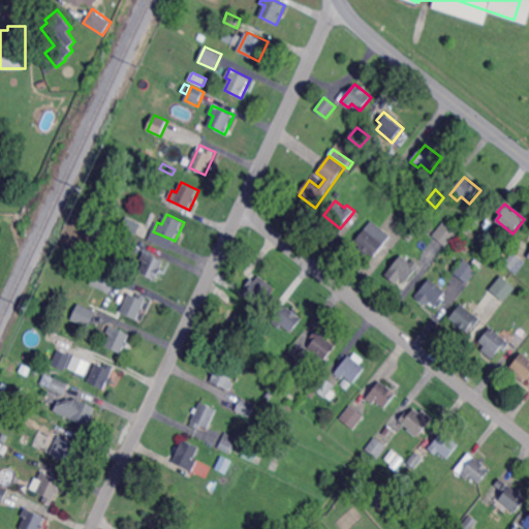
[(137,235),(122,228),(127,217),(143,223),(137,235)]
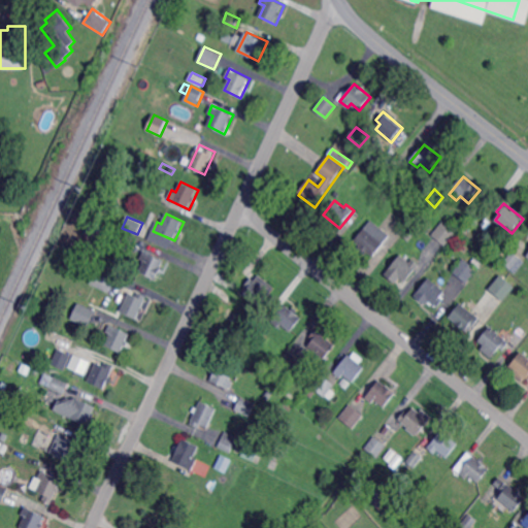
[(97,238),(87,233),(93,219),(104,224),(97,238)]
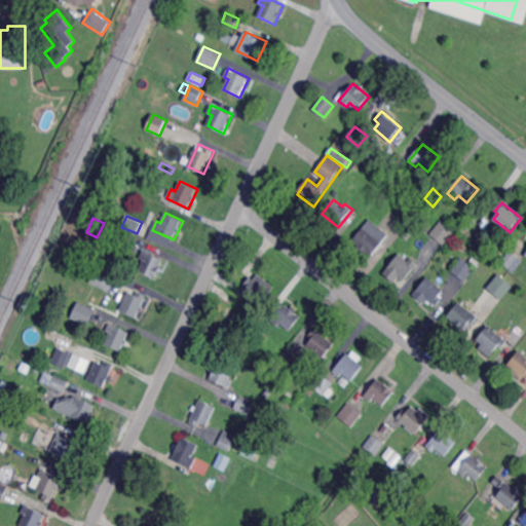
[(373,256),(368,251),(365,255),(357,249),(360,245),(353,240),(371,219),(389,234),(373,256)]
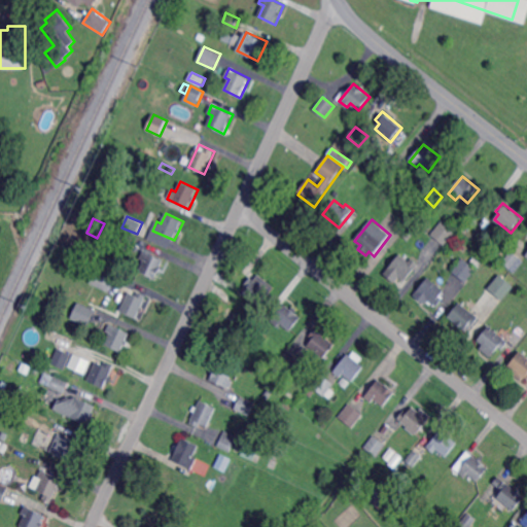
[(400,237),(393,231),(402,219),(410,225),(400,237)]
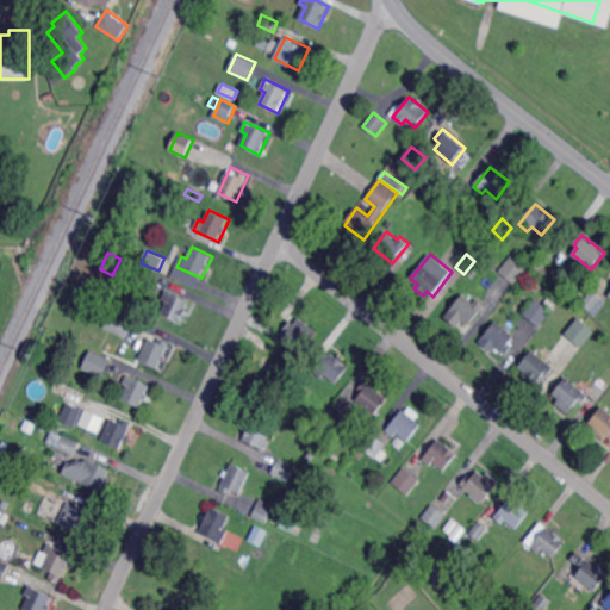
[(515,284),(499,271),(512,255),(528,267),(515,284)]
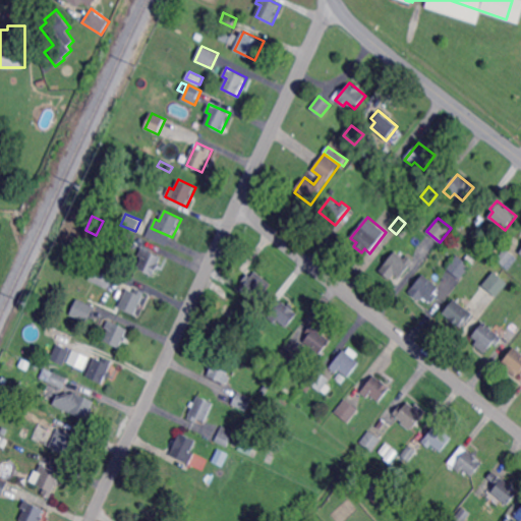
[(128,248),(113,242),(119,227),(134,233),(128,248)]
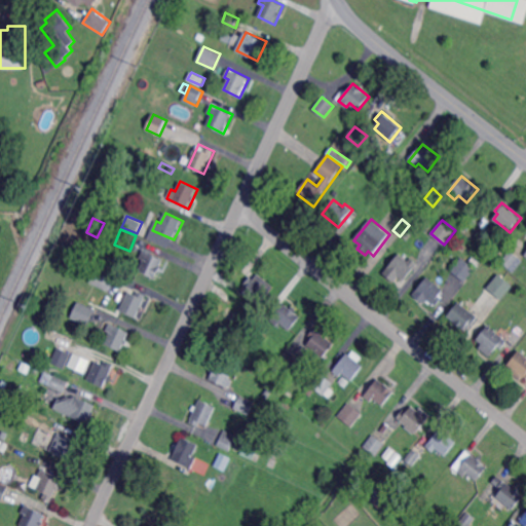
[(408,239),(404,236),(409,229),(414,233),(408,239)]
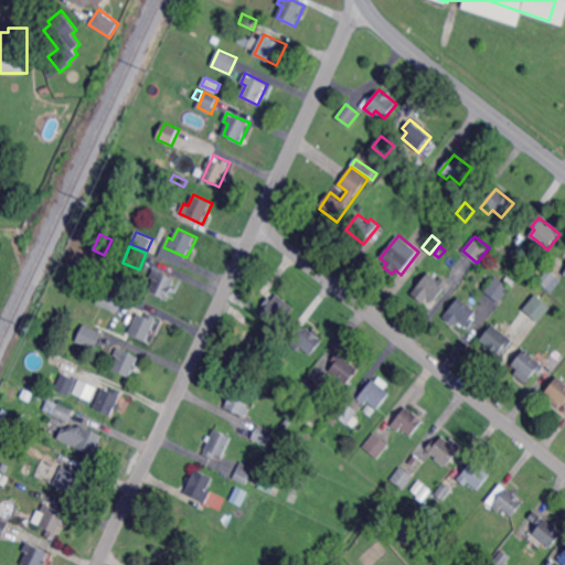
[(552,291),(539,281),(548,268),(562,278),(552,291)]
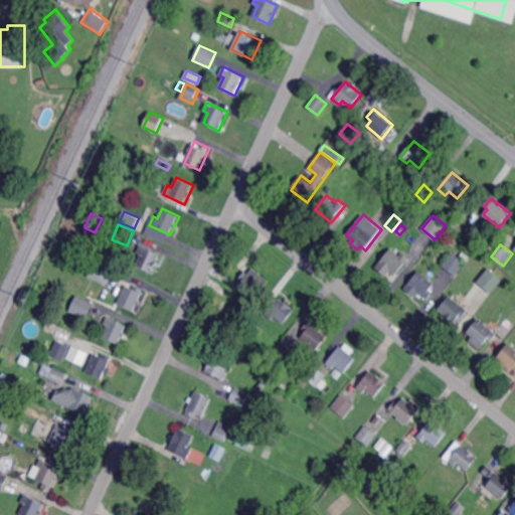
[(153,274),(136,266),(141,254),(138,253),(141,245),(161,254),(153,274)]
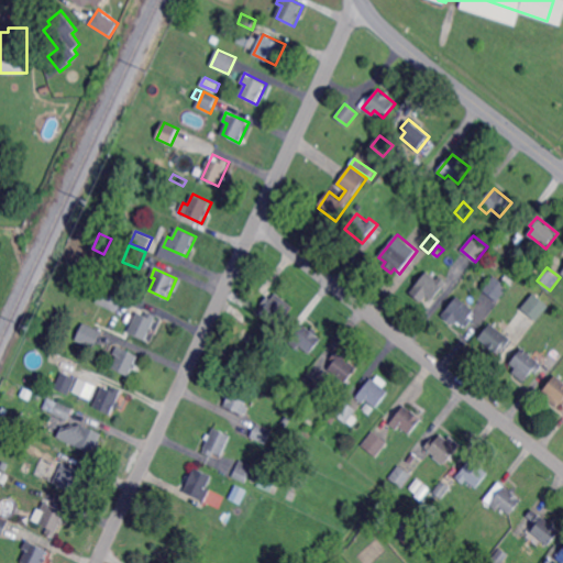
[(437,280),(440,277),(446,283),(432,301),(426,297),(420,304),(409,294),(427,273),(437,280)]
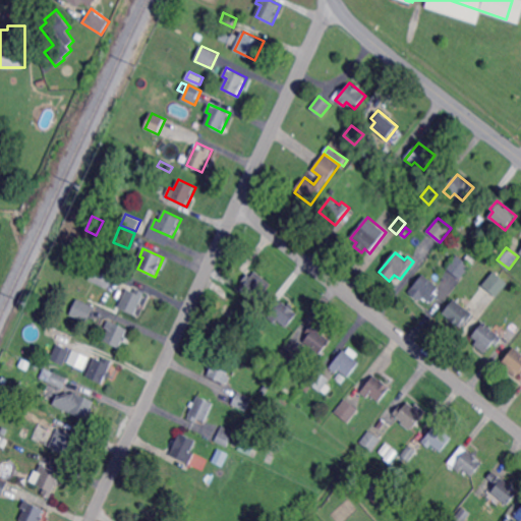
[(471,264),(465,259),(469,253),(475,258),(471,264)]
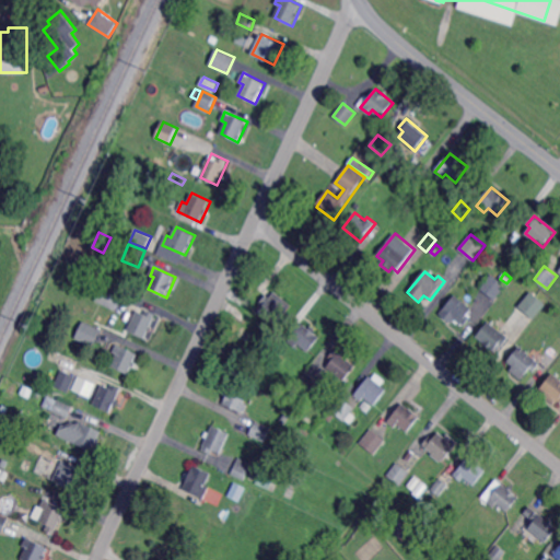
[(496,300),(481,288),(492,273),(506,286),(496,300)]
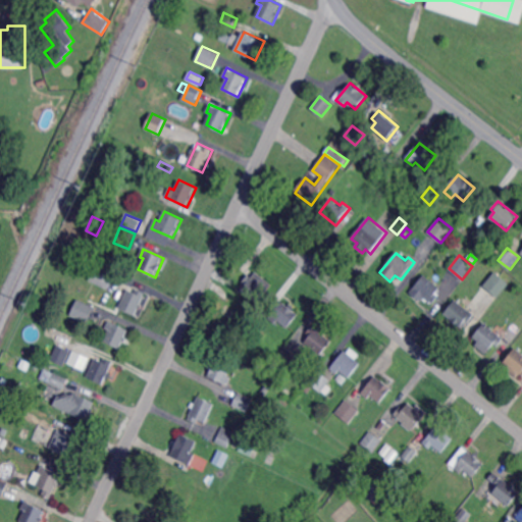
[(109,290),(90,280),(98,261),(117,270),(109,290)]
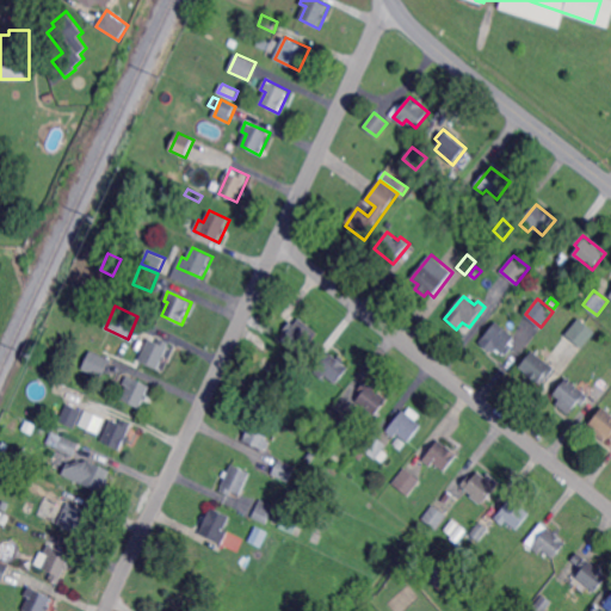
[(584,349),(567,334),(580,318),(597,332),(584,349)]
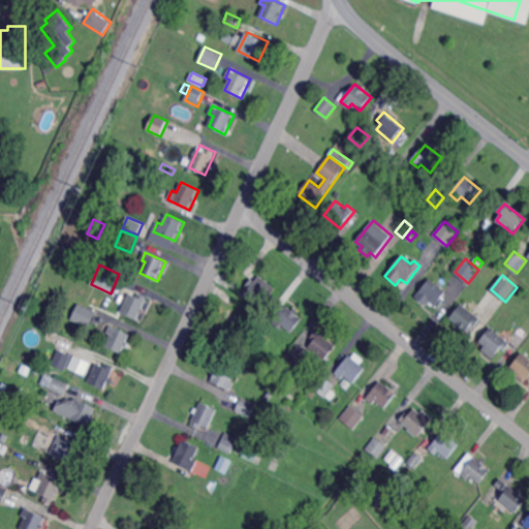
[(275,289),(259,308),(244,296),(249,290),(245,287),(251,279),(254,282),(259,276),(275,289)]
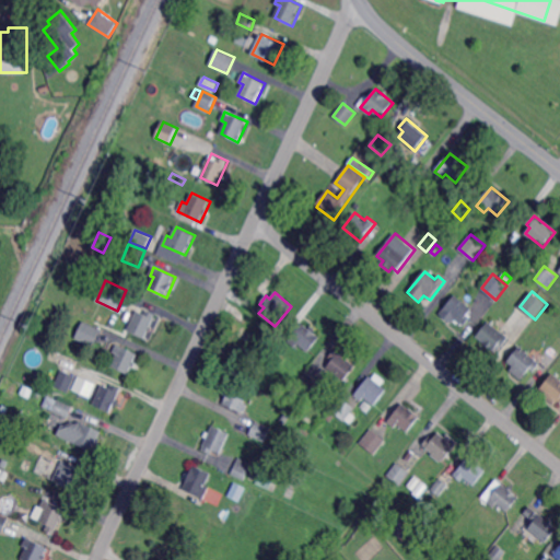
[(465,326),(456,319),(452,324),(440,313),(456,294),(474,308),(468,315),(473,318),(465,326)]
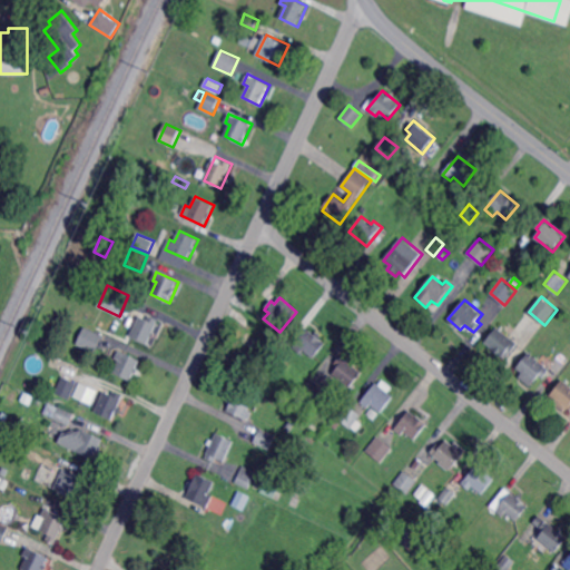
[(149,344),(131,336),(140,316),(147,320),(149,315),(160,320),(149,344)]
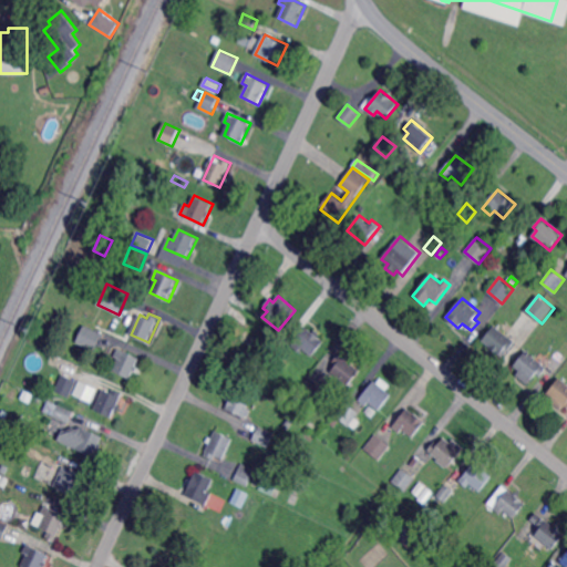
[(98,351),(78,342),(84,326),(104,334),(98,351)]
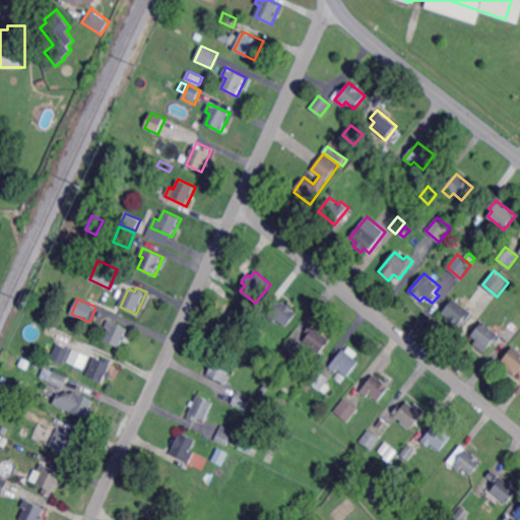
[(462,328),(443,313),(454,299),(473,313),(462,328)]
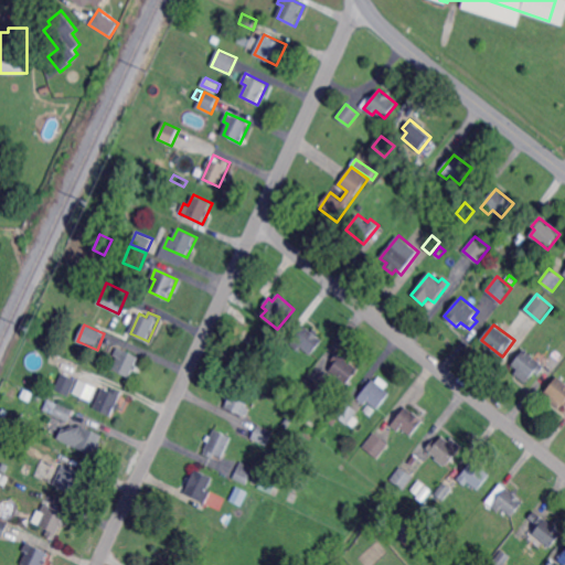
[(311,355),(301,347),(299,351),(291,344),(307,326),(324,339),(311,355)]
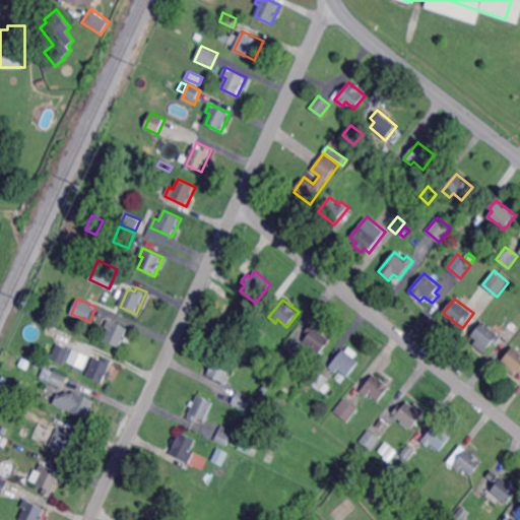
[(235,320),(229,315),(233,309),(240,314),(235,320)]
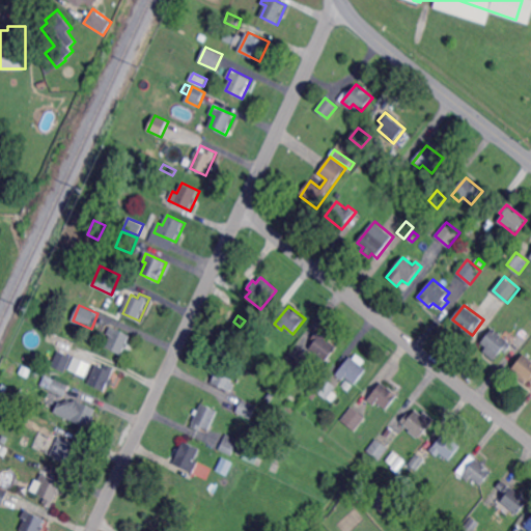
[(122,355),(107,347),(112,336),(107,334),(111,326),(132,336),(122,355)]
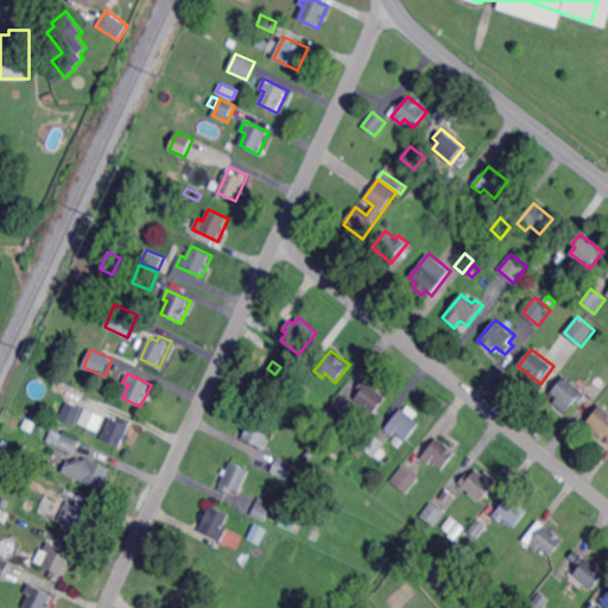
[(577,407),(575,405),(568,412),(555,403),(558,398),(552,392),(565,377),(588,394),(577,407)]
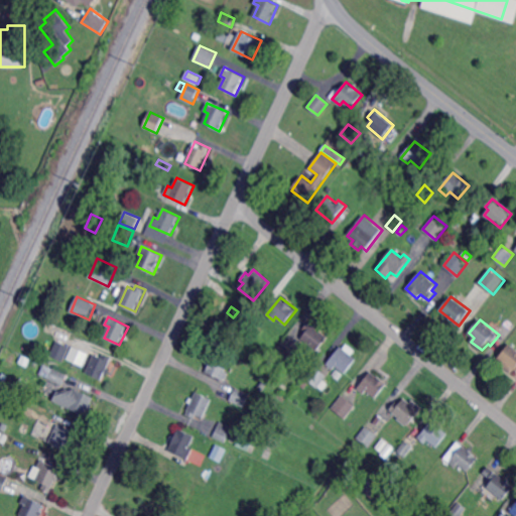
[(318,352),(300,338),(305,332),(301,328),(307,320),(330,338),(318,352)]
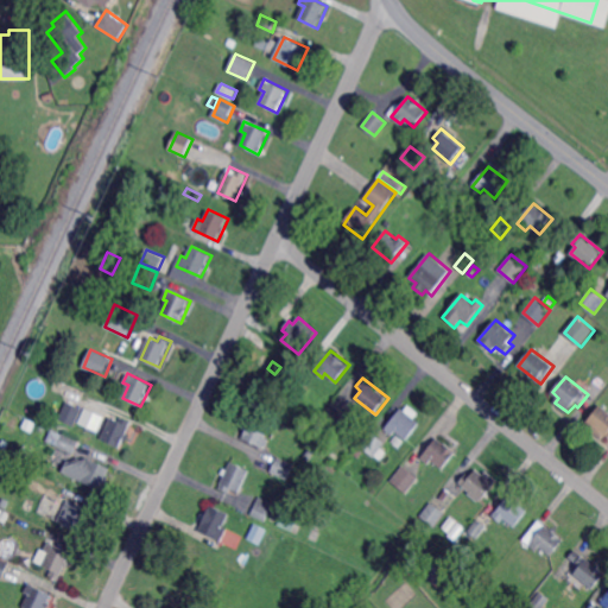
[(75,425),(59,419),(68,403),(82,409),(75,425)]
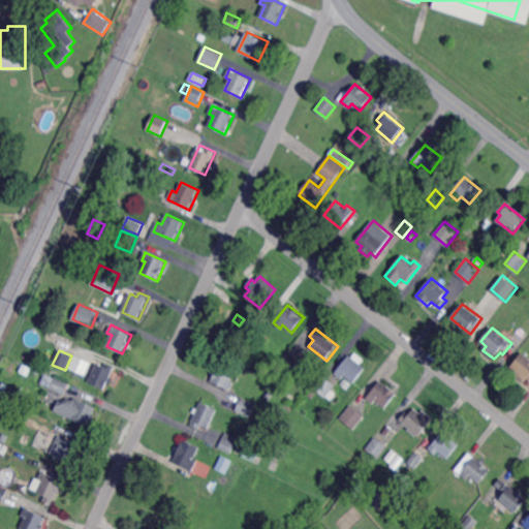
[(294,373),(281,363),(290,351),(304,362),(294,373)]
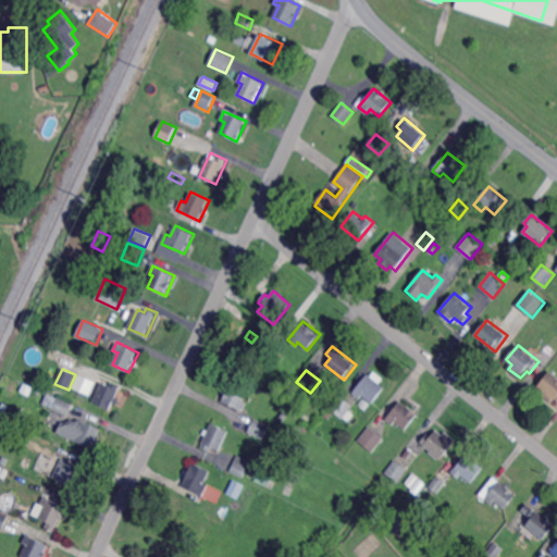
[(556,398),(553,403),(536,390),(551,371),(556,375),(556,398)]
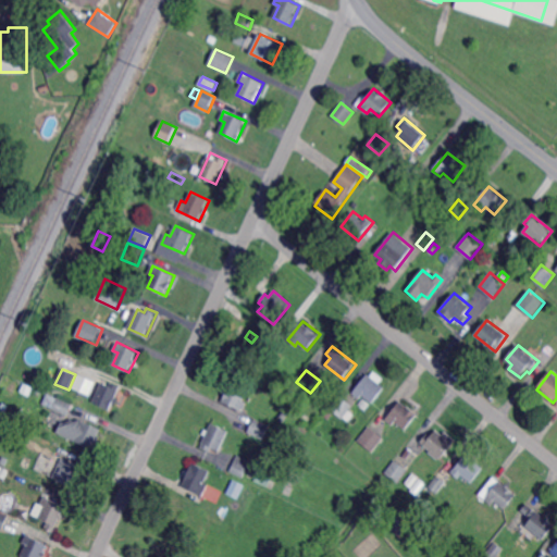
[(94,379),(76,373),(72,387),(89,393),(94,379)]
